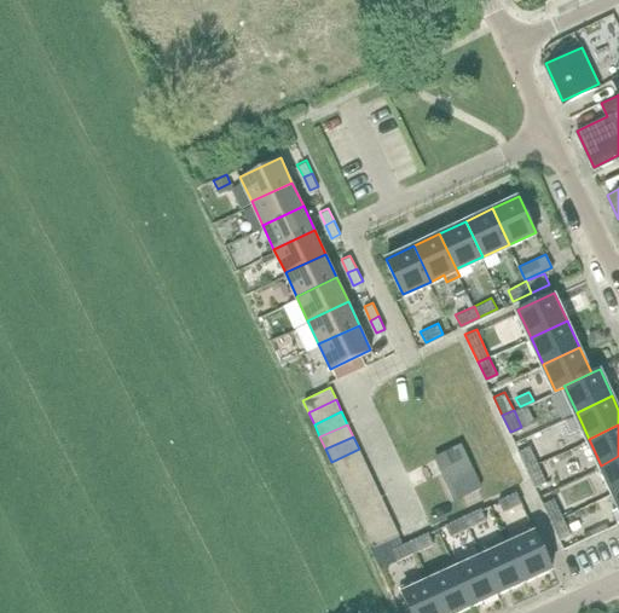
[(527,468),(538,463),(530,444),(518,450),(527,468)]
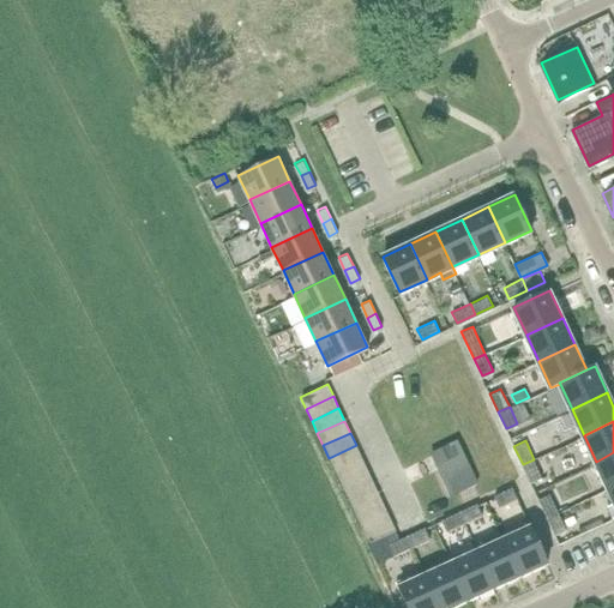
[(457,441),(432,453),(452,494),(476,482),(457,441)]
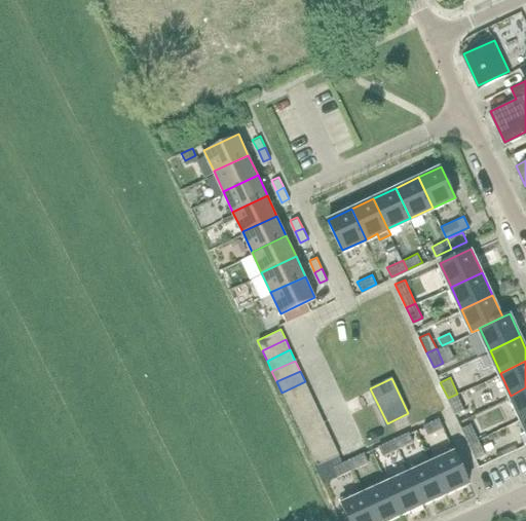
[(287,403),(309,392),(305,381),(282,393),(287,403)]
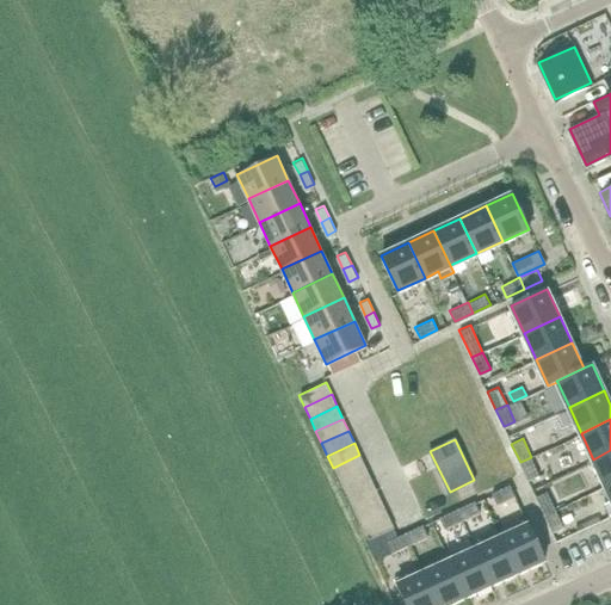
[(605,486),(610,482),(610,450),(593,460),(605,486)]
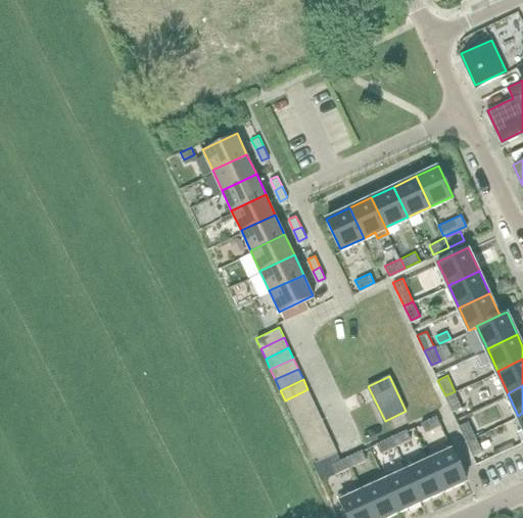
[(289,411),(313,399),(307,389),(285,401),(289,411)]
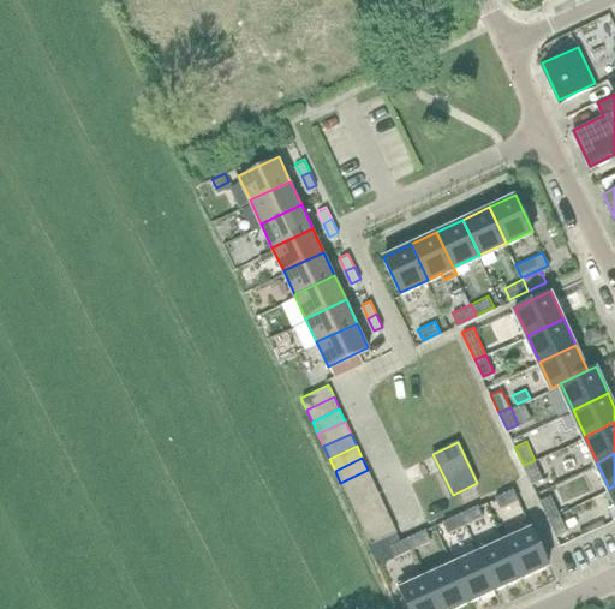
[(531,482),(542,477),(535,460),(524,465),(531,482)]
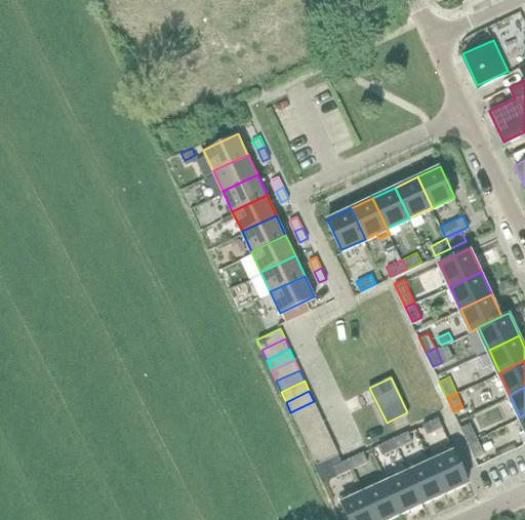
[(295,423),(319,411),(314,401),(290,412),(295,423)]
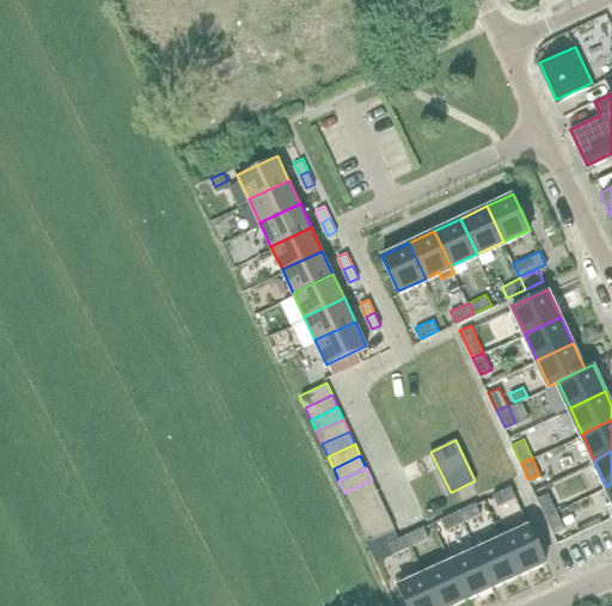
[(350,505),(378,493),(372,479),(344,493),(350,505)]
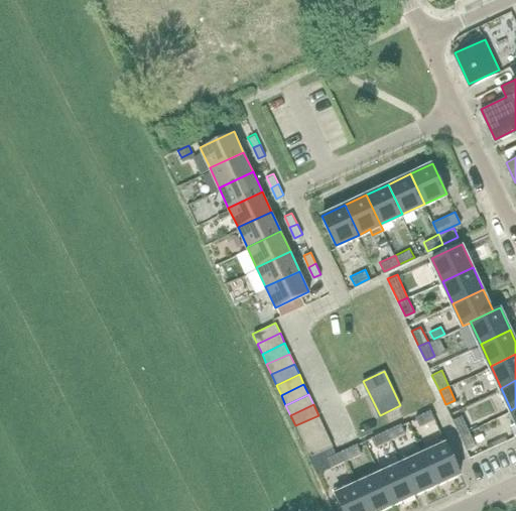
[(419,424),(435,417),(430,408),(415,415),(419,424)]
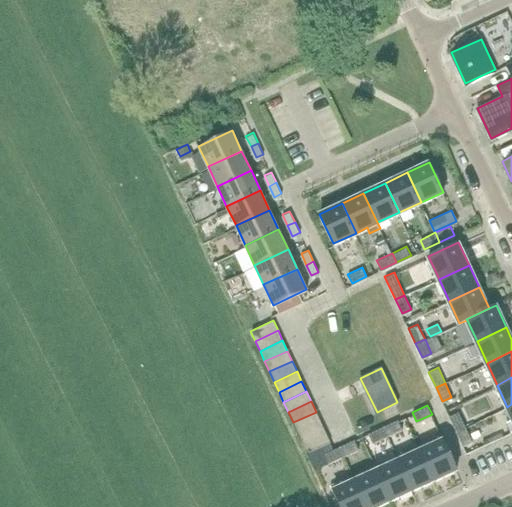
[(456,431),(465,427),(458,410),(448,415),(456,431)]
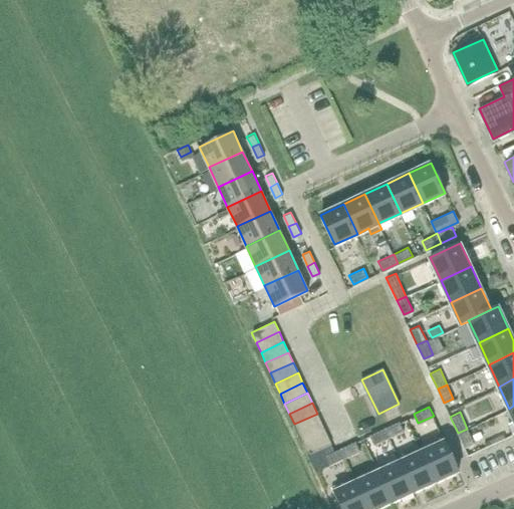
[(299,434),(321,424),(317,414),(294,424),(299,434)]
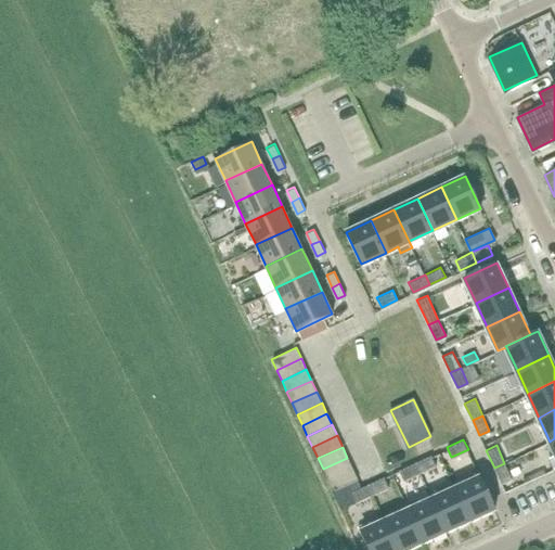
[(420,472),(436,464),(430,453),(415,461),(420,472)]
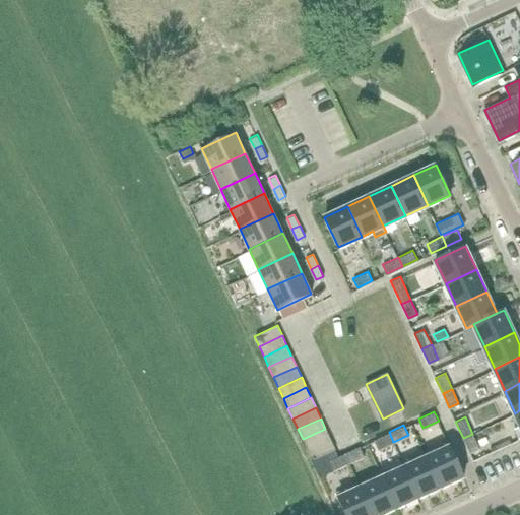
[(307,450),(330,439),(325,429),(303,439),(307,450)]
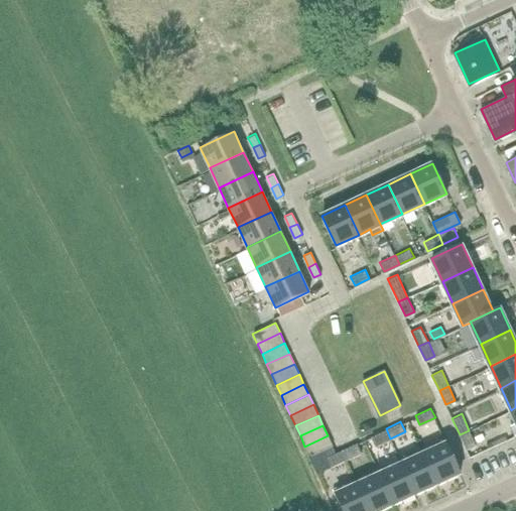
[(375,445),(390,438),(386,428),(371,435),(375,445)]
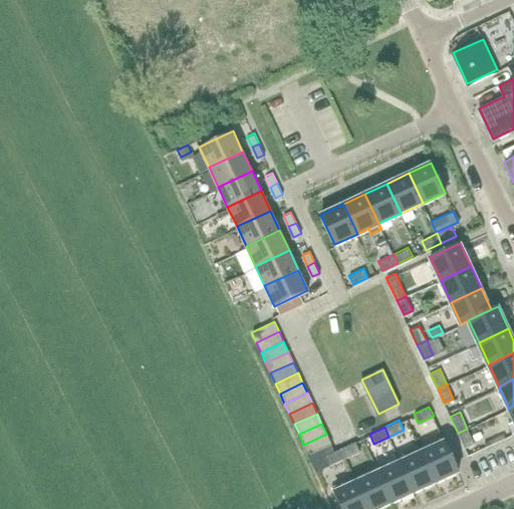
[(464,446),(474,442),(467,429),(458,433),(464,446)]
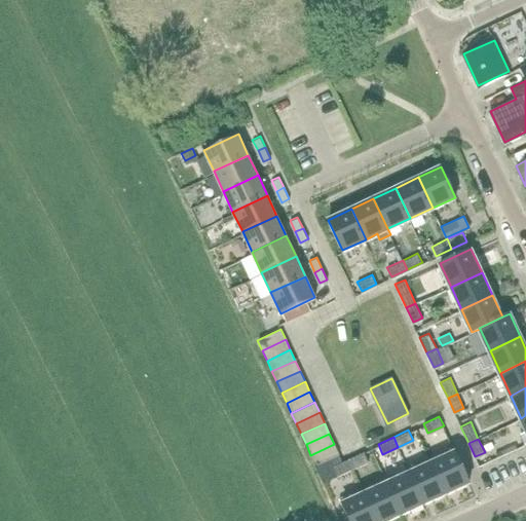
[(315,466),(339,454),(334,444),(310,455),(315,466)]
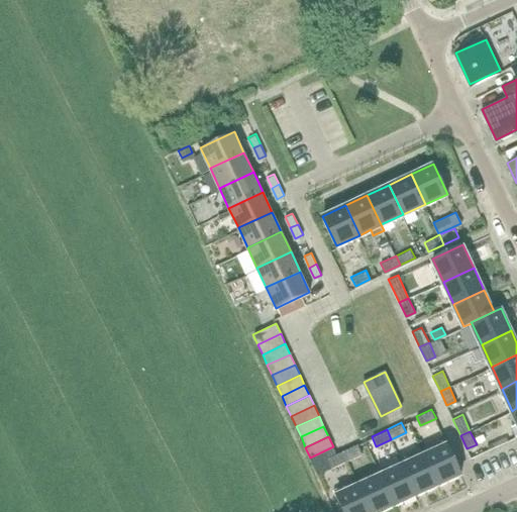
[(347,459),(362,452),(357,442),(342,449),(347,459)]
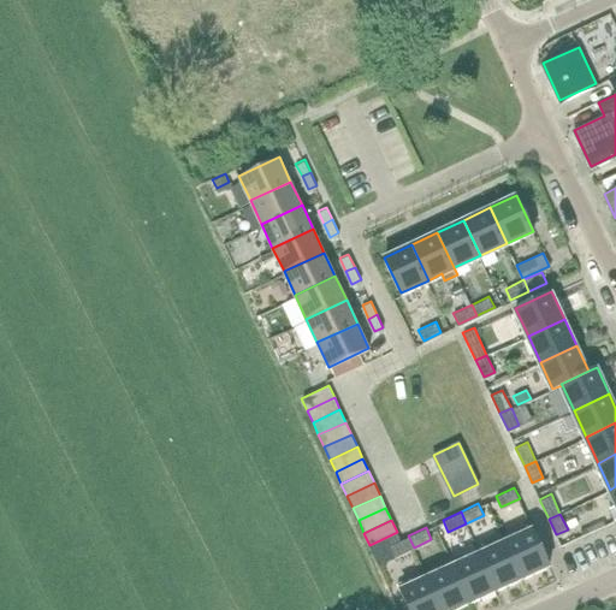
[(533,529),(519,537),(515,528),(503,533),(507,542),(522,578),(550,566),(533,529)]
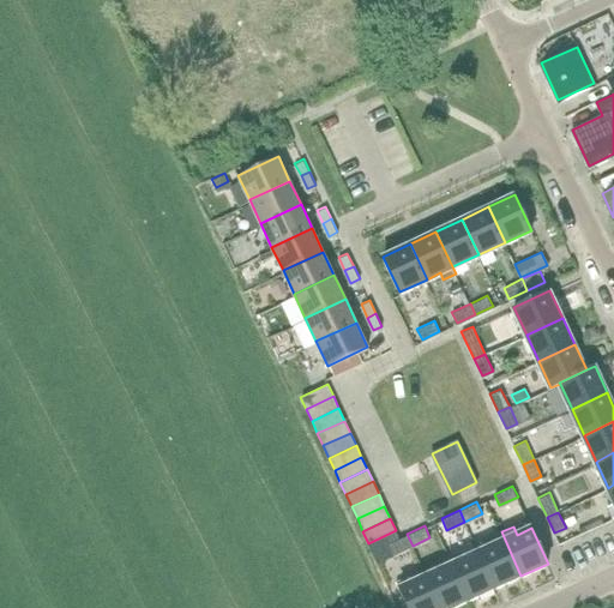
[(395,554),(413,546),(407,534),(389,542),(395,554)]
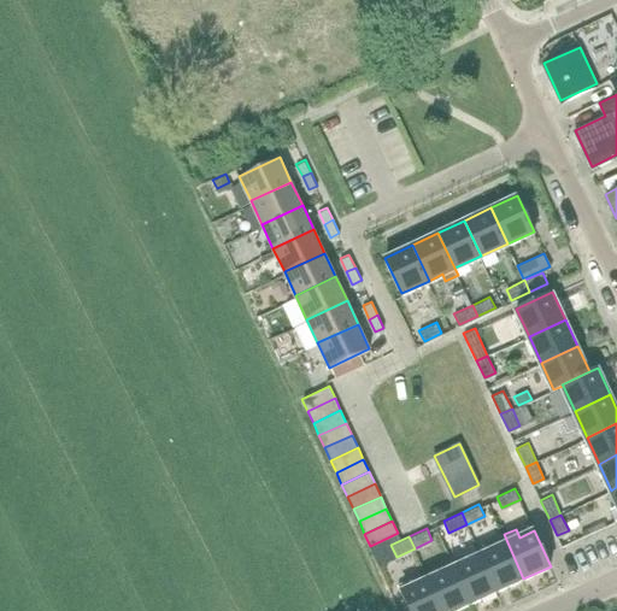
[(497,591),(523,579),(507,542),(481,554),(497,591)]
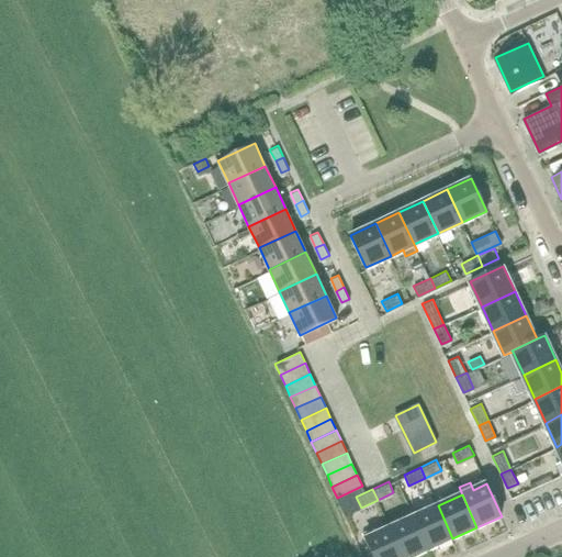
[(438,505),(425,512),(420,503),(409,509),(413,517),(414,516),(429,549),(452,538),(438,505)]
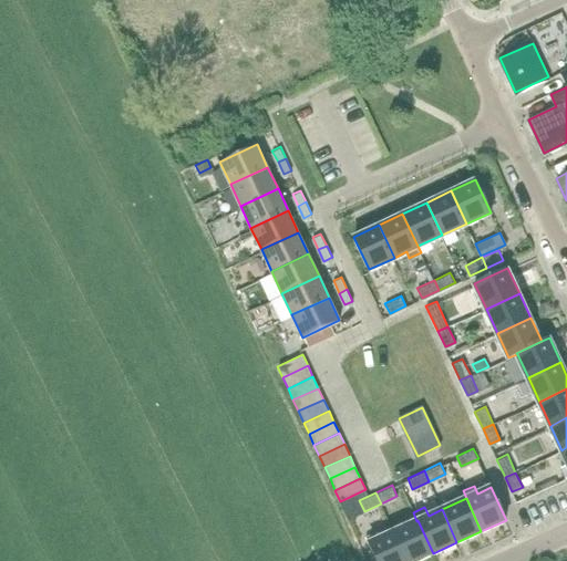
[(406,560),(414,560),(433,553),(418,520),(416,521),(393,531),(406,560)]
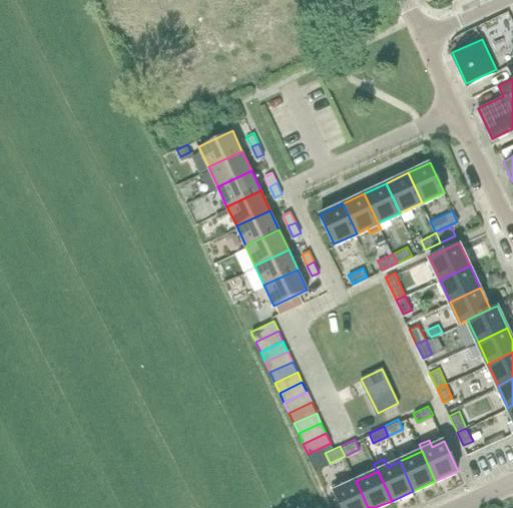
[(368,507),(356,481),(344,487),(341,480),(330,484),(335,495),(341,507),(368,507)]
